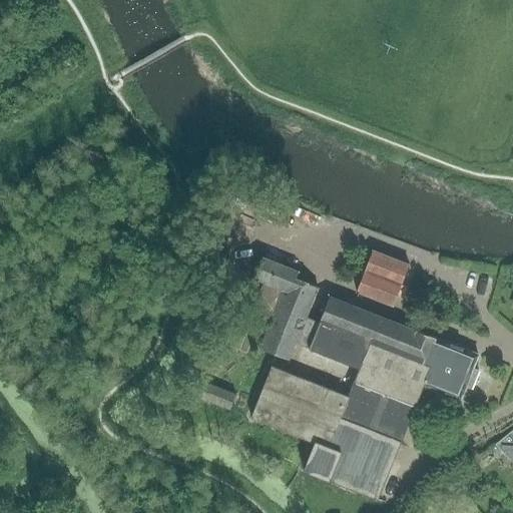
[(401,284),(408,265),(372,249),(356,291),(392,306),(396,295),(404,299),(409,287),(401,284)]
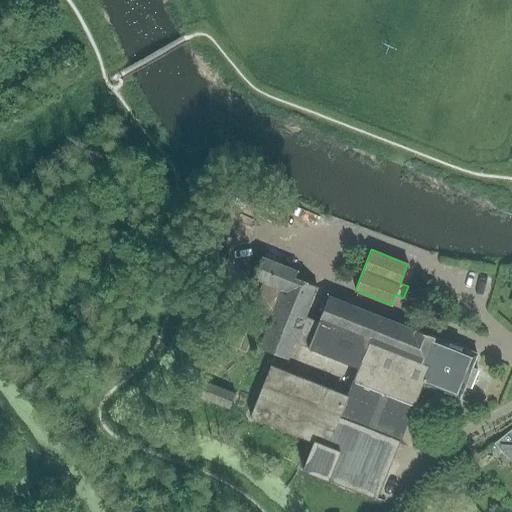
[(294,277),(297,270),(262,257),(254,276),(263,280),(251,310),(226,300),(211,339),(227,345),(228,343),(246,350),(250,341),(260,346),(259,349),(274,355),(274,353),(289,358),(317,286),(294,277)]
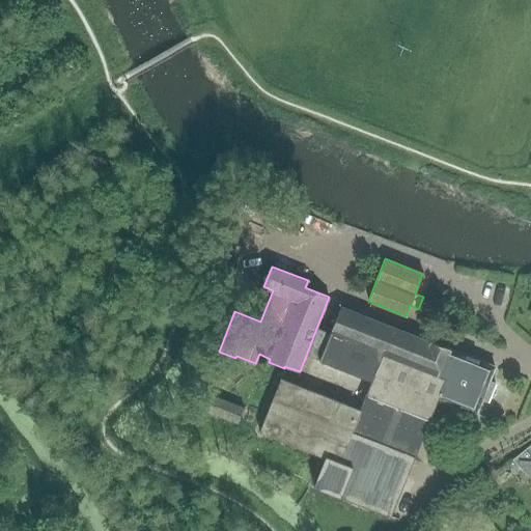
[(383,353),(420,368),(430,342),(341,305),(318,361),(370,382),(383,353)]
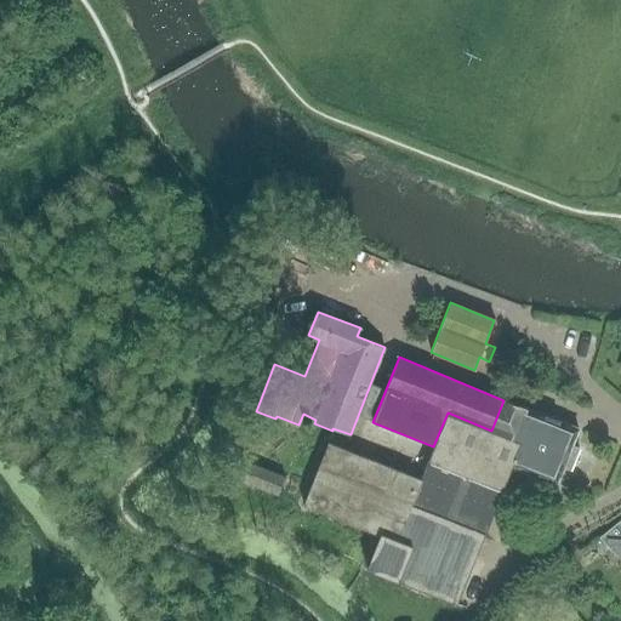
[(366,569),(456,604),(503,486),(502,486),(531,412),(527,410),(527,409),(503,400),(491,431),(448,412),(433,446),(420,480),(396,471),(328,444),(303,506),(380,536),(366,569)]
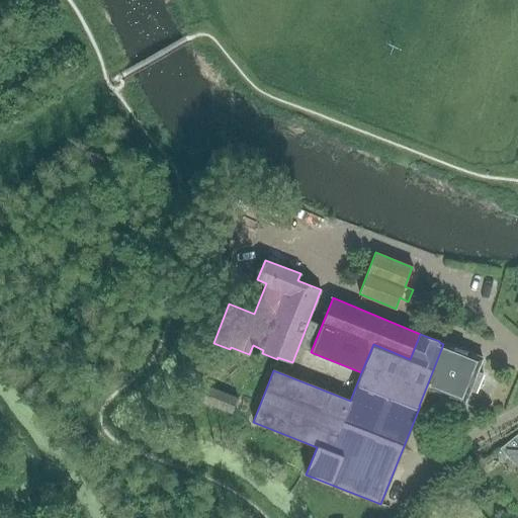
[(419,406),(420,406),(421,402),(435,408),(440,396),(464,405),(469,391),(476,394),(483,374),(477,372),(482,358),(444,343),(444,344),(443,344),(419,406)]
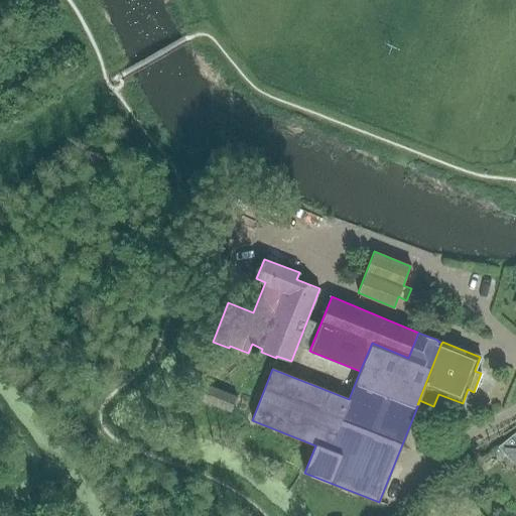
[(199,382),(192,397),(230,412),(236,396),(210,386),(199,382)]
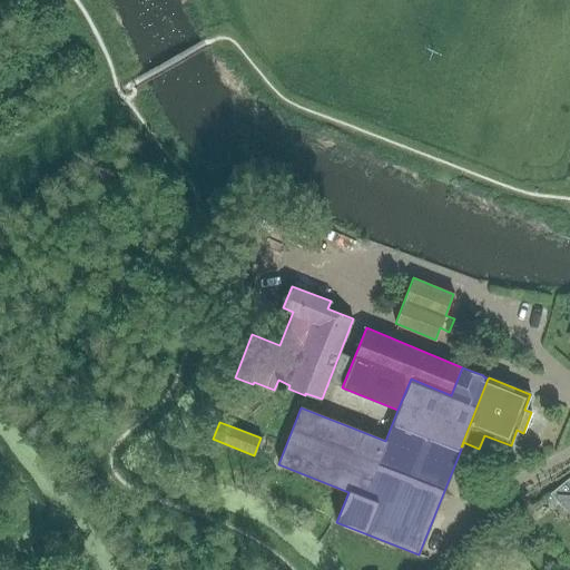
[(569,480),(569,479),(569,478),(550,494),(550,495),(552,494),(560,504),(564,509),(569,510),(569,480)]
